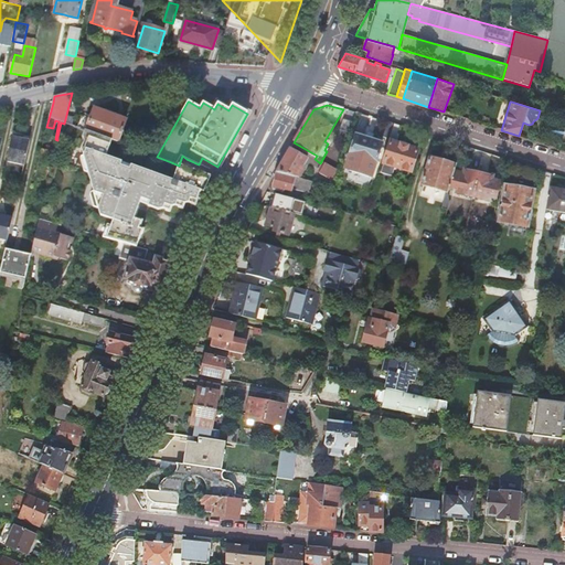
[(86,132),(118,144),(127,120),(94,109),(88,126),(87,128),(86,132)]
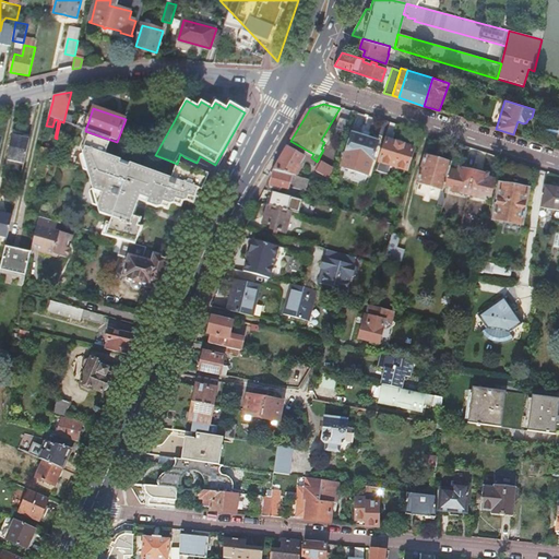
[(343,143),(349,123),(340,120),(333,139),(343,143)]
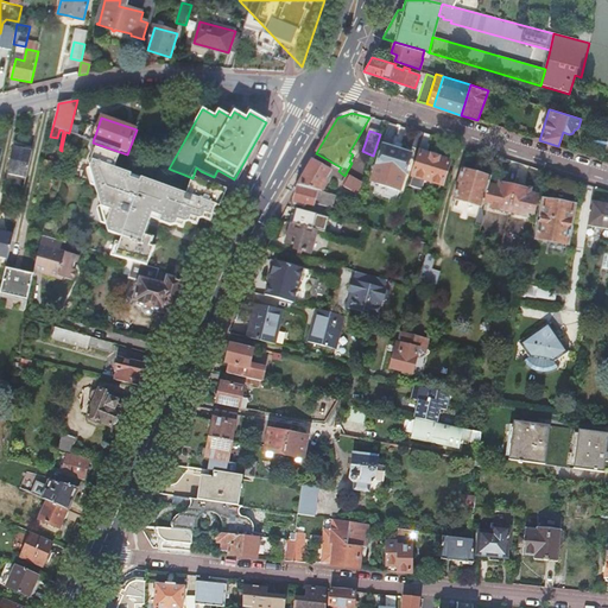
[(432,137),(413,131),(409,145),(411,149),(419,151),(415,164),(417,165),(410,188),(422,191),(425,181),(442,185),(449,163),(426,156),(432,137)]
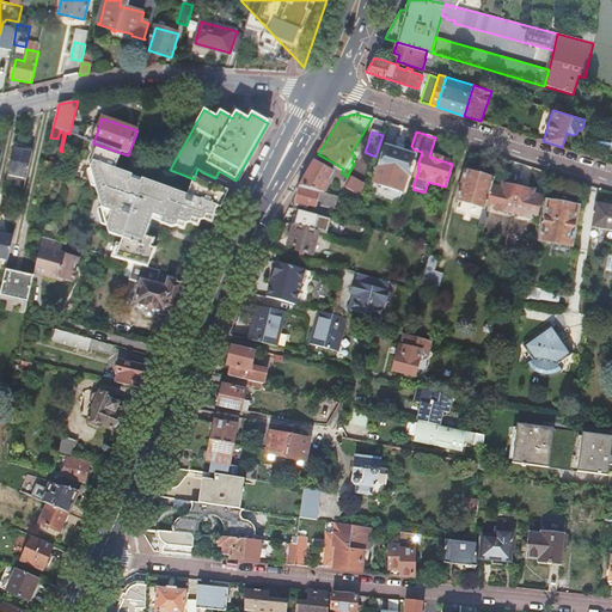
[(385,147),(374,184),(403,194),(414,157),(385,147)]
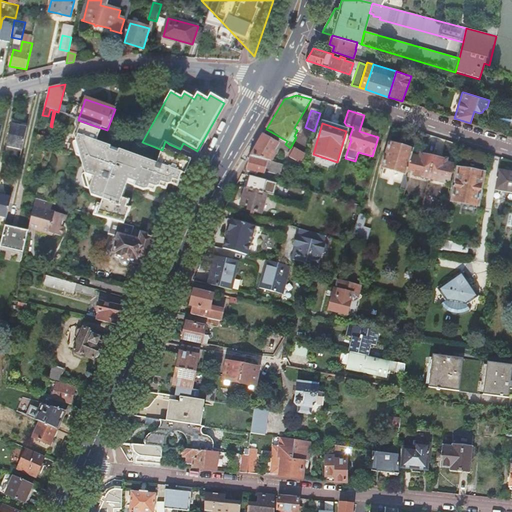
[(22,151),(27,129),(12,126),(7,148),(22,151)]
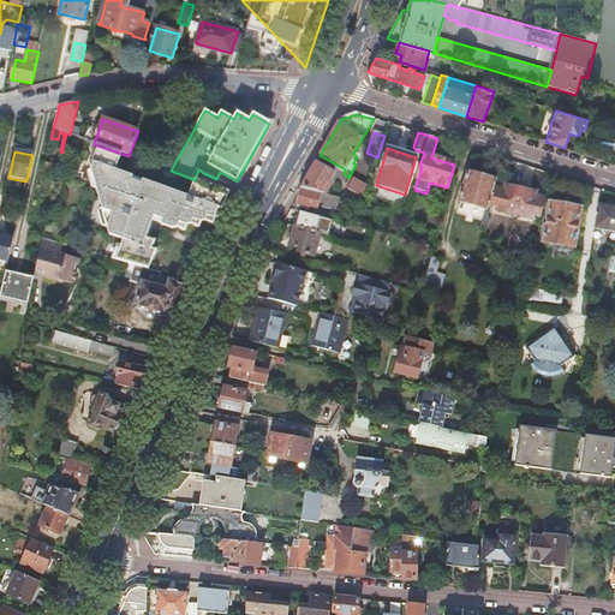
[(219,218),(224,207),(212,203),(207,201),(181,192),(123,171),(90,159),(89,162),(91,171),(96,190),(101,210),(107,213),(103,221),(108,222),(106,230),(107,237),(121,240),(121,242),(149,250),(151,243),(143,240),(148,221),(149,218),(162,222),(161,226),(173,230),(178,228),(185,231),(187,226),(192,225),(199,227),(201,222),(206,221),(213,224),(215,219),(219,218)]
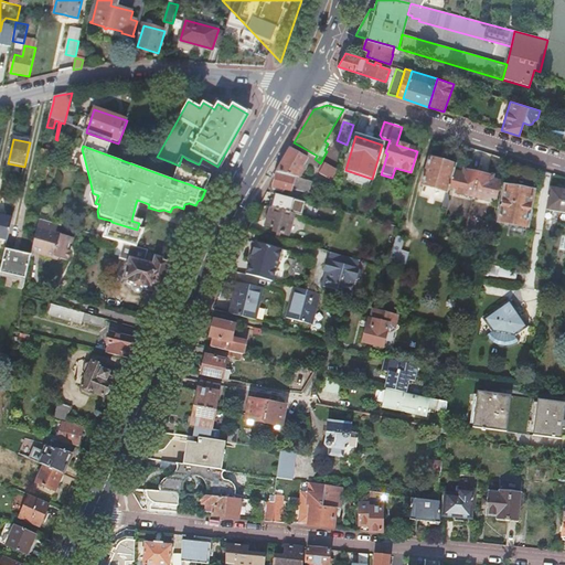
[(54,153),(42,150),(40,156),(53,160),(54,153)]
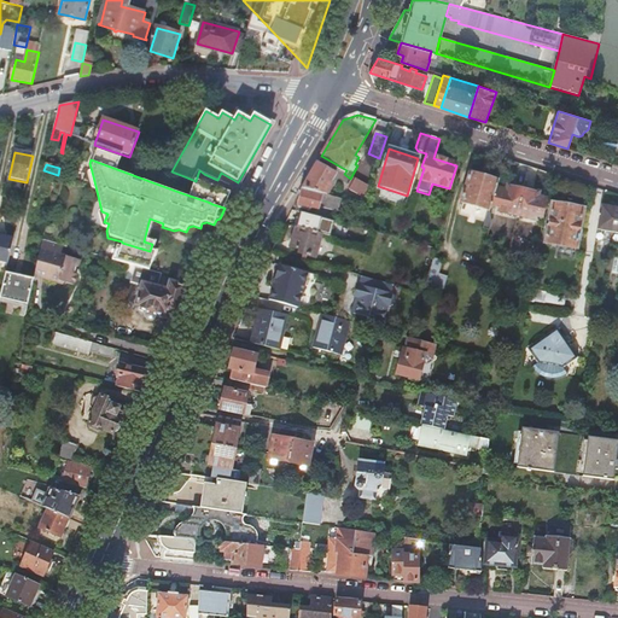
[(318,164),(303,188),(304,190),(322,194),(327,196),(333,186),(330,184),(336,174),(318,164)]
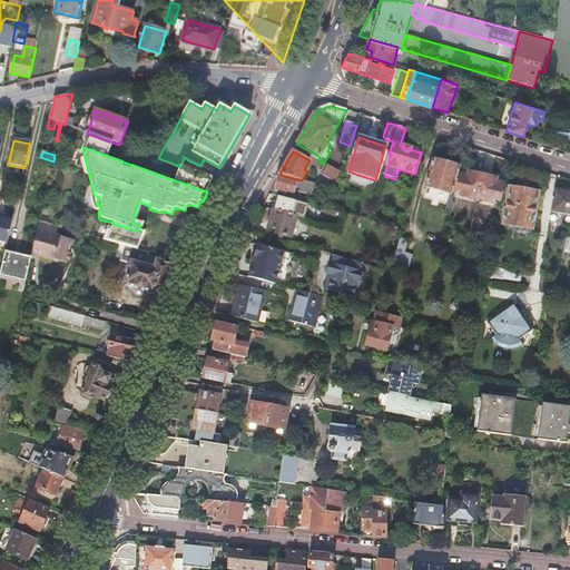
[(459,174),(461,165),(448,160),(446,164),(433,159),(424,188),(450,195),(445,210),(451,213),(453,207),(452,196),(453,190),(459,174)]
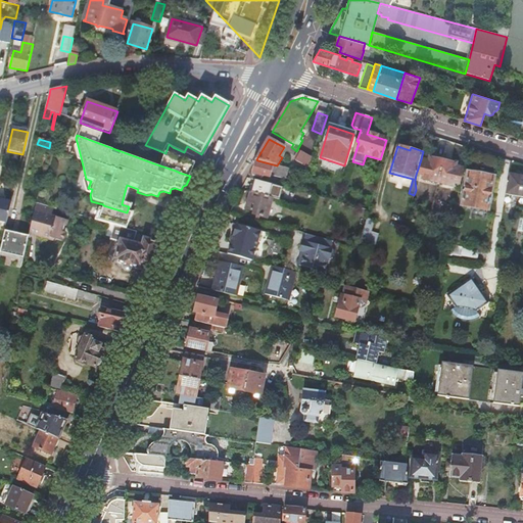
[(302,153),(313,158),(314,155),(304,150),(302,153)]
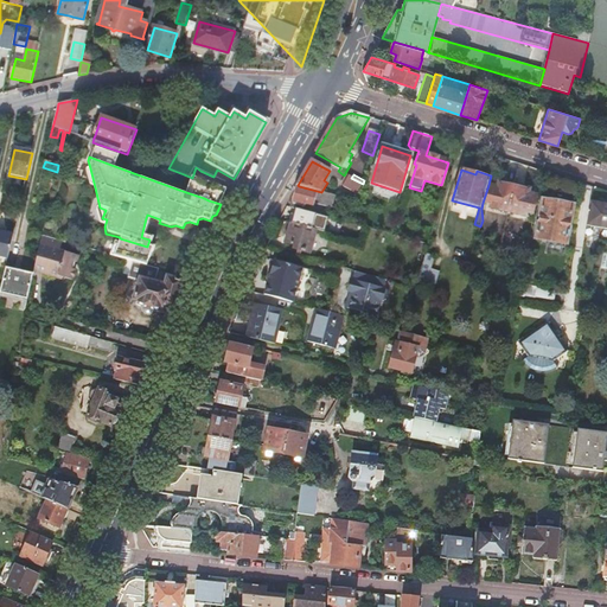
[(489,209),(508,213),(525,217),(526,213),(534,215),(537,197),(524,193),(525,190),(502,184),(500,189),(489,185),(483,203),(490,204),(489,209)]
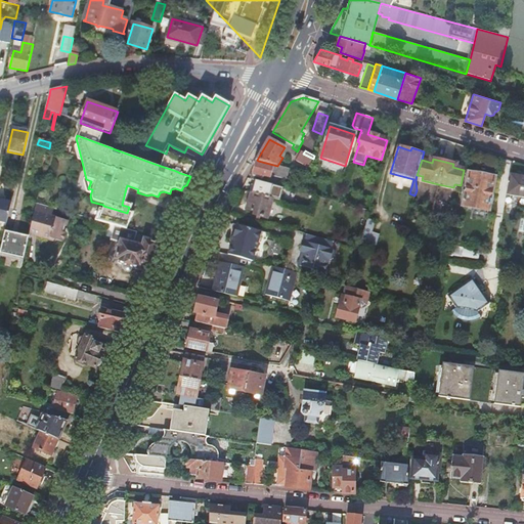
[(273,165),(258,161),(254,174),(264,177),(265,175),(270,176),(272,169),(273,165)]
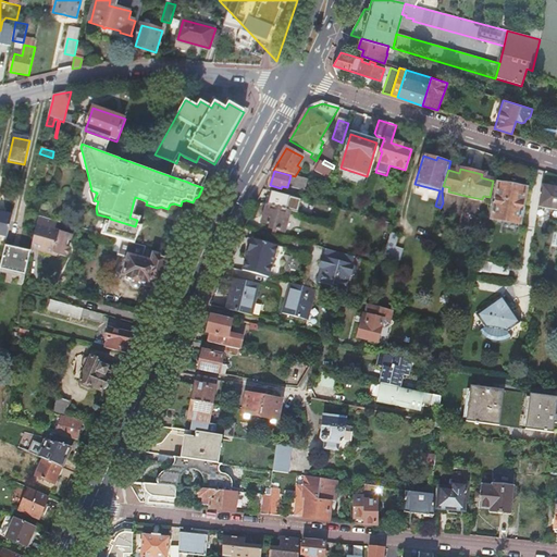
[(314,190),(317,182),(299,177),(297,182),(297,185),(314,190)]
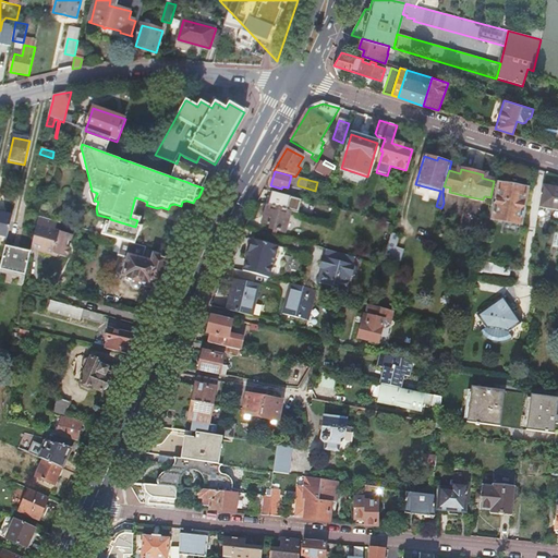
[(499,185),(493,220),(520,226),(526,191),(499,185)]
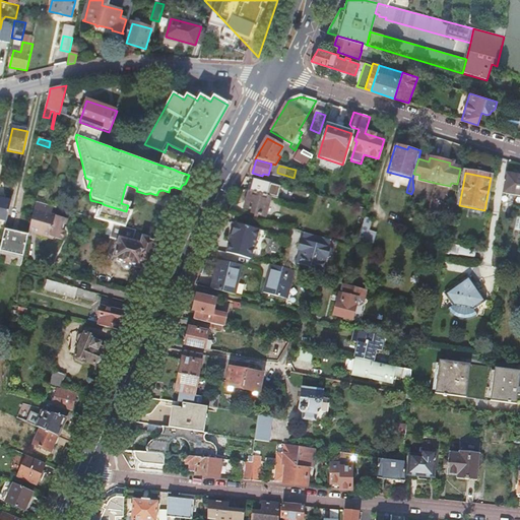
[(503,193),(519,196),(519,176),(507,174),(503,193)]
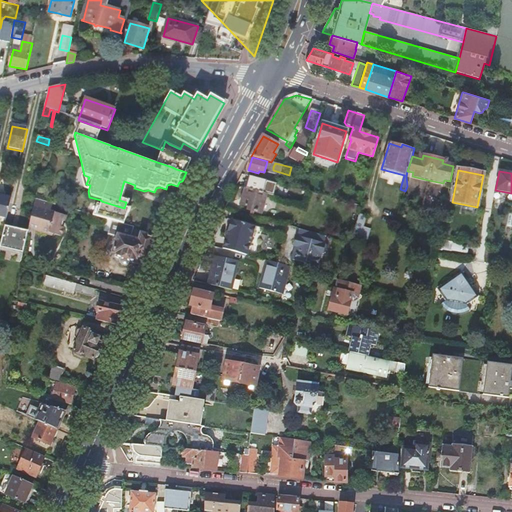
[(84,175),(82,174),(81,174),(81,175),(84,190),(88,191),(90,185),(86,184),(89,177),(84,175)]
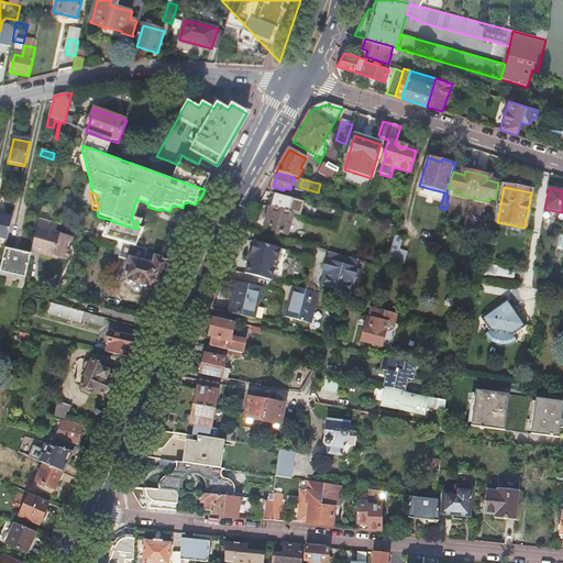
[(275,195),(271,208),(289,212),(293,199),(275,195)]
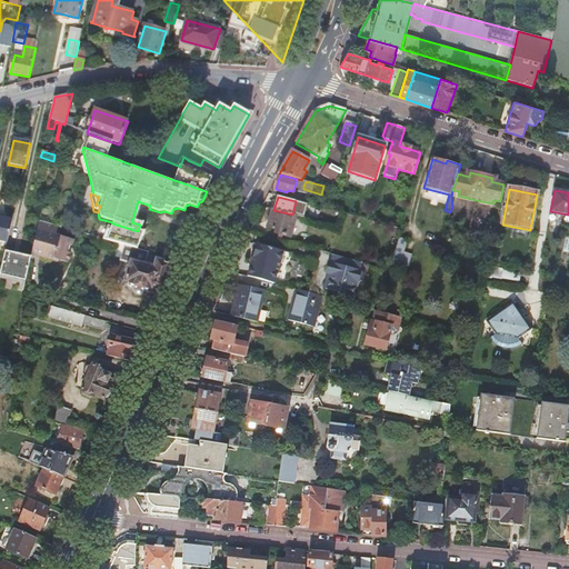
[(292,215),(273,210),(269,229),(277,231),(276,235),(290,238),(296,216),(292,215)]
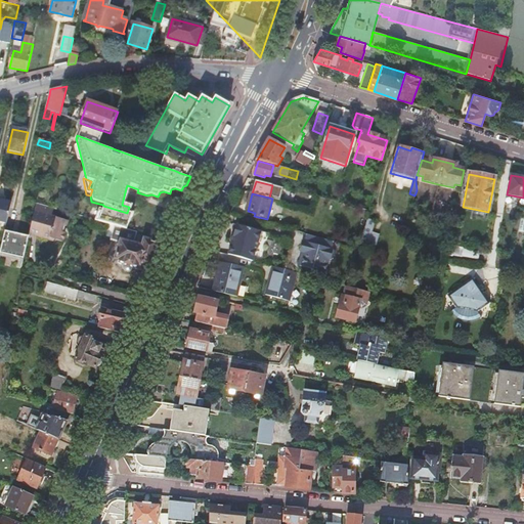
[(11,204),(0,201),(0,223),(6,225),(11,204)]
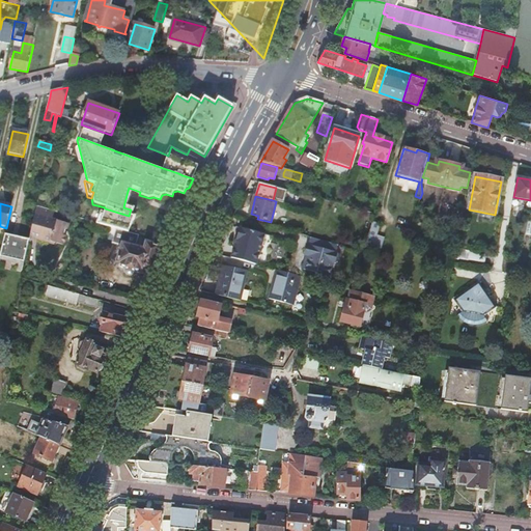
[(36,207),(33,221),(30,239),(57,246),(57,245),(63,246),(66,238),(62,236),(63,232),(67,230),(68,224),(53,220),(55,213),(36,207)]
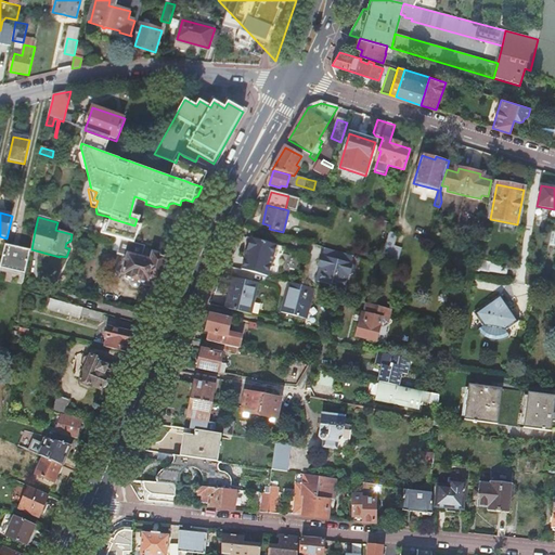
[(134,226),(110,218),(108,223),(105,235),(115,239),(133,243),(138,227),(134,226)]
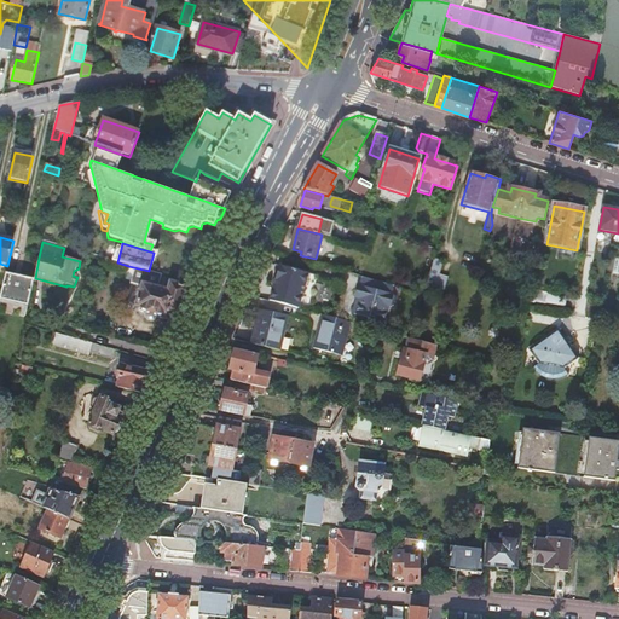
[(149,271),(128,266),(125,279),(132,281),(131,284),(143,288),(137,312),(145,314),(146,319),(146,320),(148,322),(149,323),(150,323),(151,323),(152,323),(152,322),(154,322),(157,317),(167,320),(169,313),(178,314),(178,311),(179,311),(186,288),(171,284),(168,293),(158,289),(162,275),(149,271)]
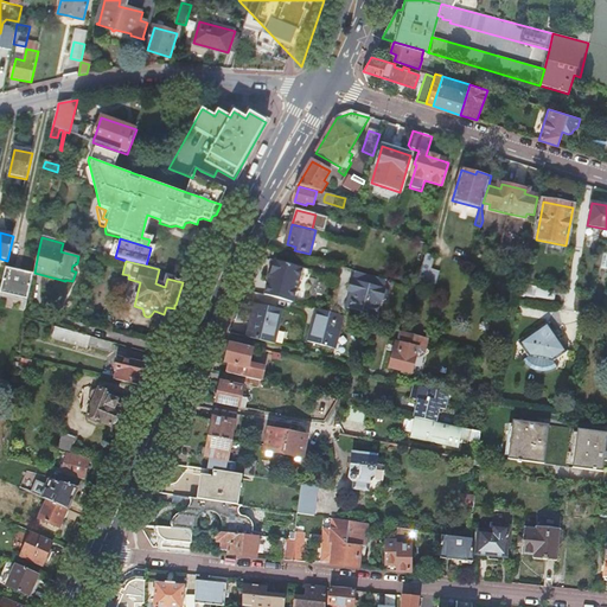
[(264,295),(293,302),(302,269),(274,261),(270,275),(273,276),(270,283),(268,282),(264,295)]
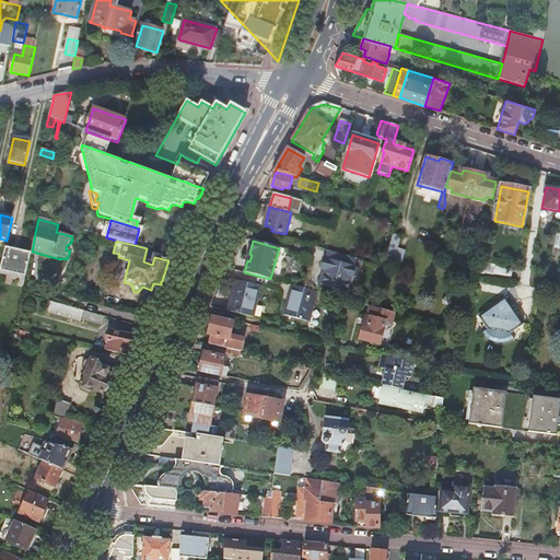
[(6,246),(0,270),(26,276),(31,253),(6,246)]
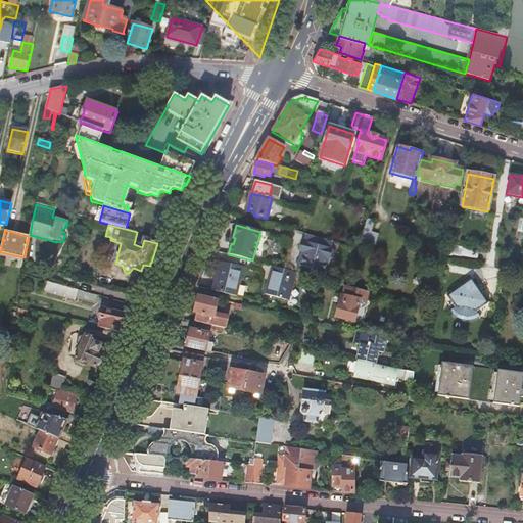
[(313,236),(305,234),(303,242),(302,241),(299,252),(301,252),(303,253),(302,256),(299,257),(298,263),(300,266),(324,272),(328,259),(330,259),(333,258),(334,252),(332,249),(331,249),(333,242),(313,236)]
